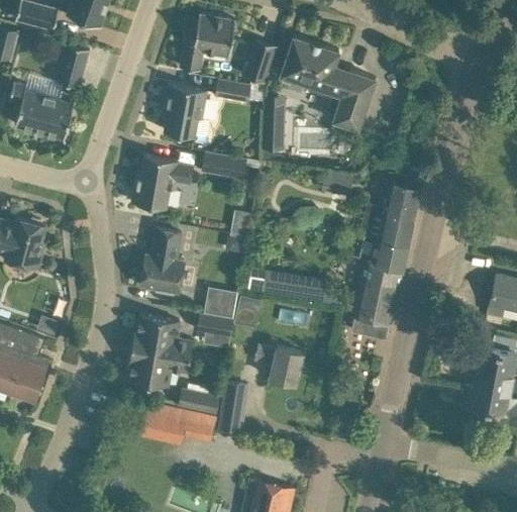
[(72,0),(67,15),(99,27),(108,0),(72,0)]
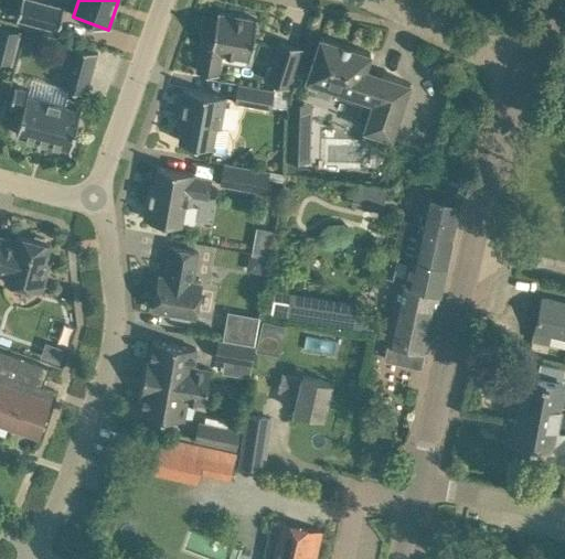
[(17,23),(57,34),(64,12),(22,1),(17,23)]
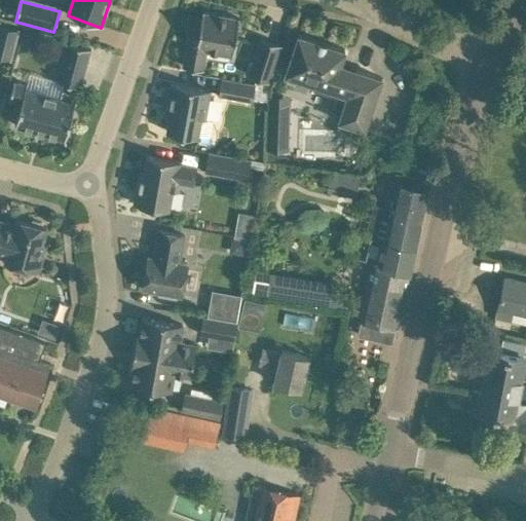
[(208,48),(233,53),(239,22),(202,15),(198,41),(188,39),(183,69),(202,73),(208,48)]
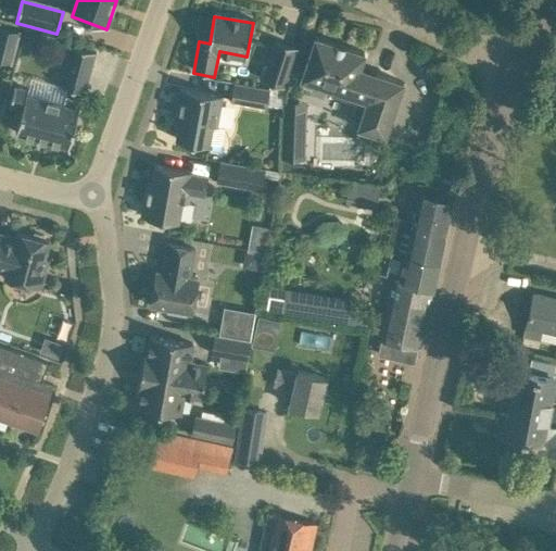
[(0,28),(0,64),(12,69),(22,34),(0,28)]
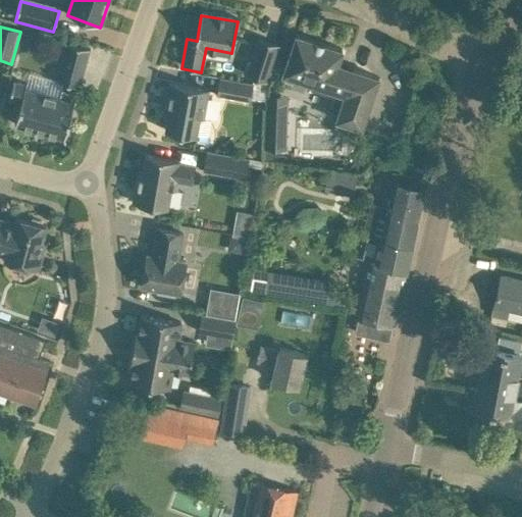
[(282,76),(312,87),(310,92),(343,102),(335,122),(361,132),(378,81),(353,71),(351,75),(336,70),(343,53),(296,38),(282,76)]
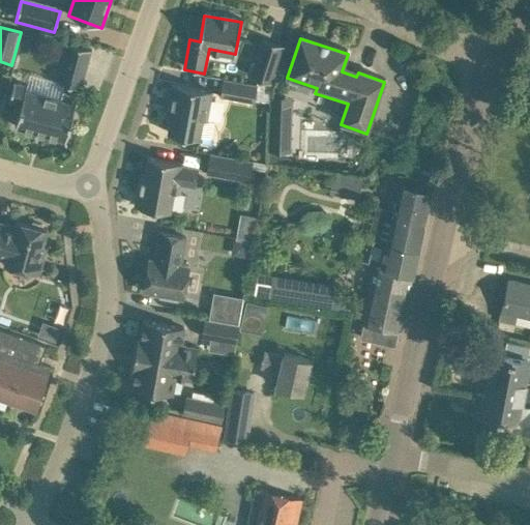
[(251,80),(270,86),(283,48),(263,41),(251,80)]
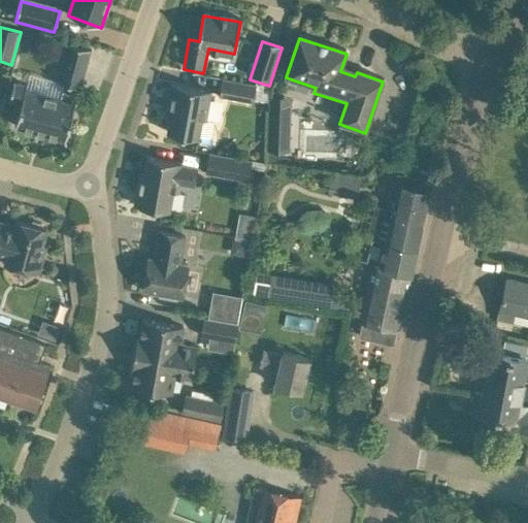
[(14,129),(65,142),(75,105),(72,105),(76,90),(80,91),(91,53),(67,45),(57,85),(64,86),(60,101),(26,93),(27,89),(13,85),(9,103),(21,106),(14,129)]
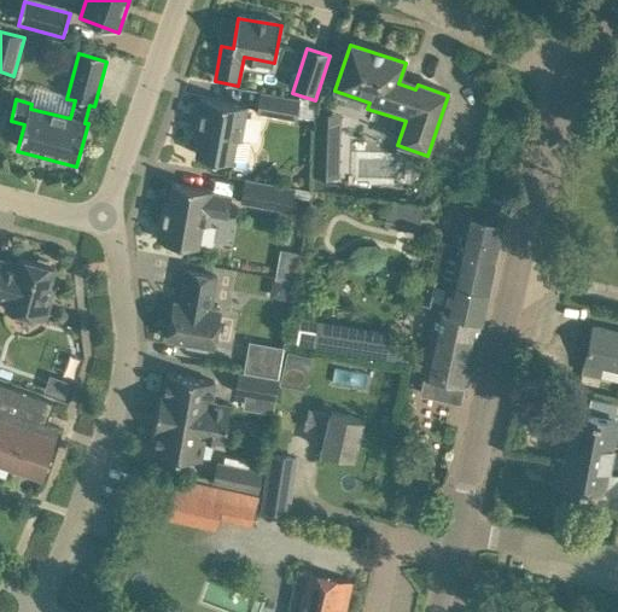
[(255,116),(295,122),(298,102),(258,95),(255,116)]
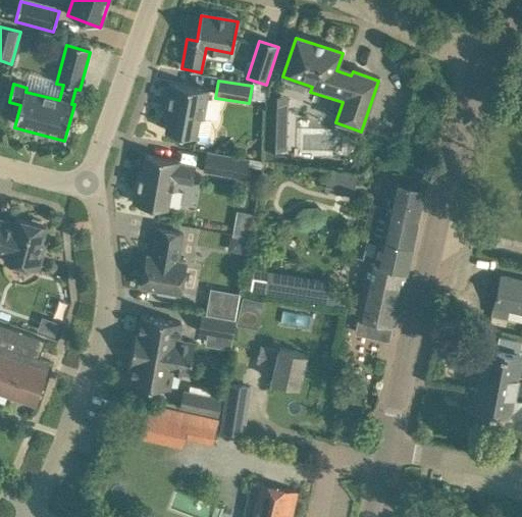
[(164,114),(168,114),(165,134),(196,140),(199,121),(203,121),(208,93),(169,86),(164,114)]
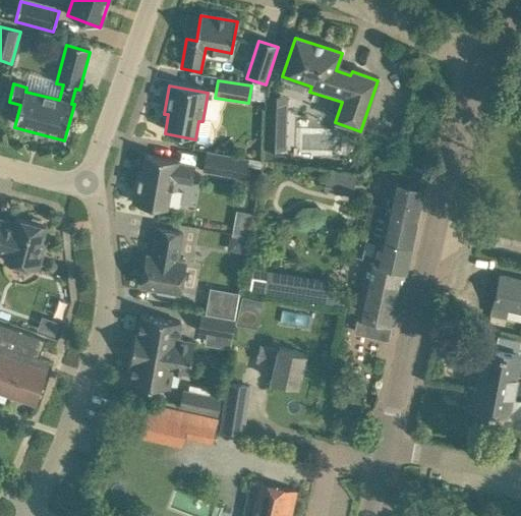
[(264,145),(280,145),(280,119),(265,118),(264,145)]
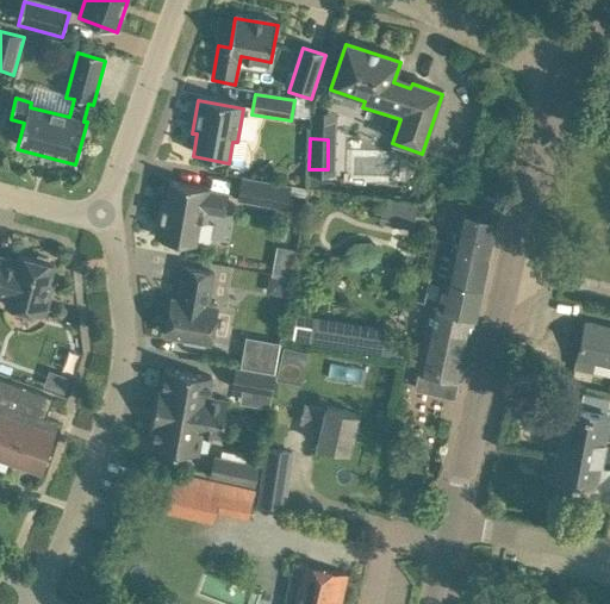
[(237,204),(286,213),(291,190),(242,180),(237,204)]
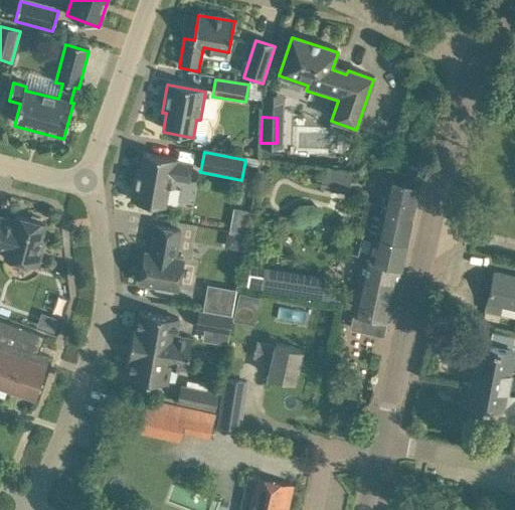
[(136,172),(131,202),(165,208),(168,190),(172,191),(174,181),(189,183),(192,167),(177,164),(177,162),(143,156),(140,172),(136,172)]
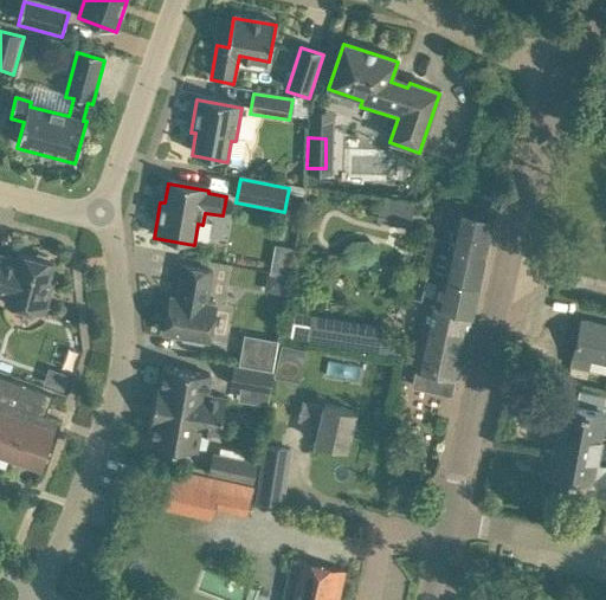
[(376,223),(410,231),(414,208),(381,200),(376,223)]
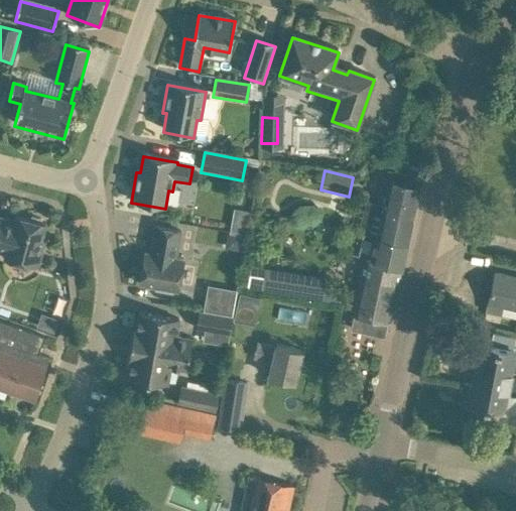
[(365,204),(359,235),(363,236),(364,236),(369,237),(375,238),(375,239),(407,245),(410,230),(412,220),(419,188),(400,184),(381,180),(377,201),(376,205),(376,207),(370,205),(365,204)]
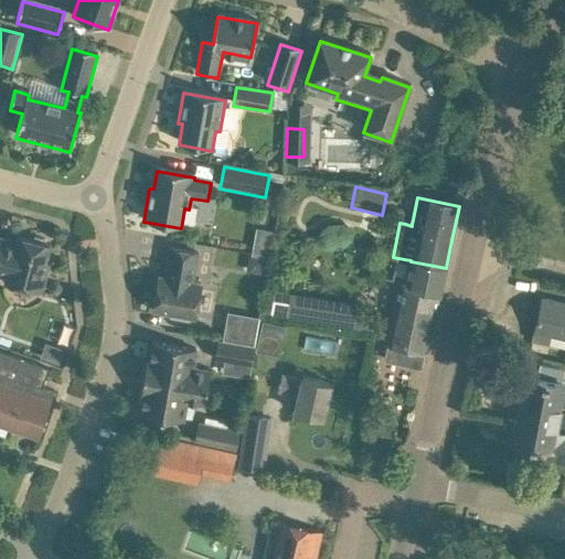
[(6,286),(41,294),(49,267),(44,266),(50,248),(46,247),(45,243),(35,240),(32,244),(18,239),(16,246),(0,240),(0,278),(7,280),(6,286)]
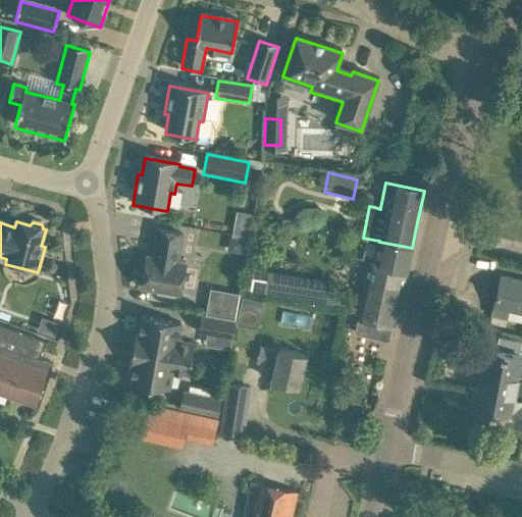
[(147,258),(141,291),(177,297),(184,263),(176,261),(181,237),(156,233),(152,258),(147,258)]
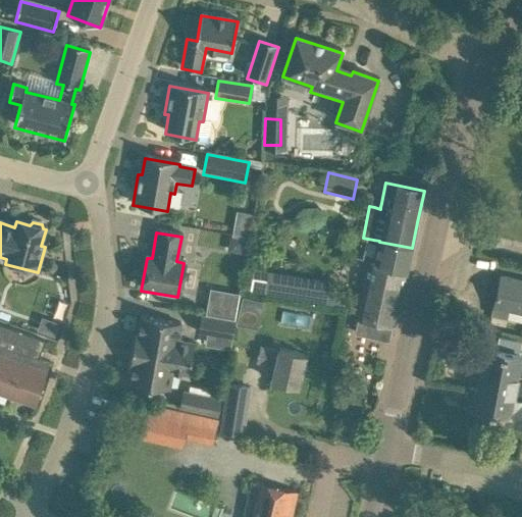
[(359,320),(355,337),(387,344),(392,327),(395,327),(412,248),(379,242),(374,264),(368,263),(356,319),(359,320)]
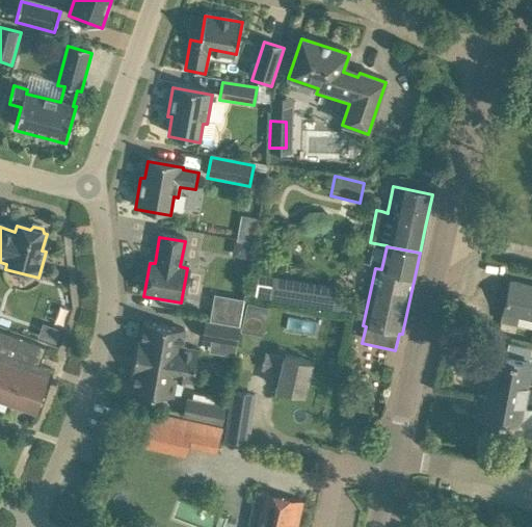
[(257,279),(255,300),(288,305),(290,284),(257,279)]
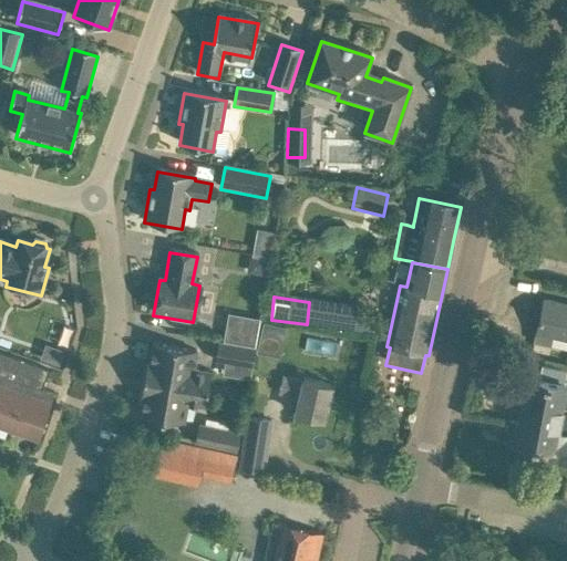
[(553,340),(566,342),(566,307),(544,302),(534,345),(550,349),(553,340)]
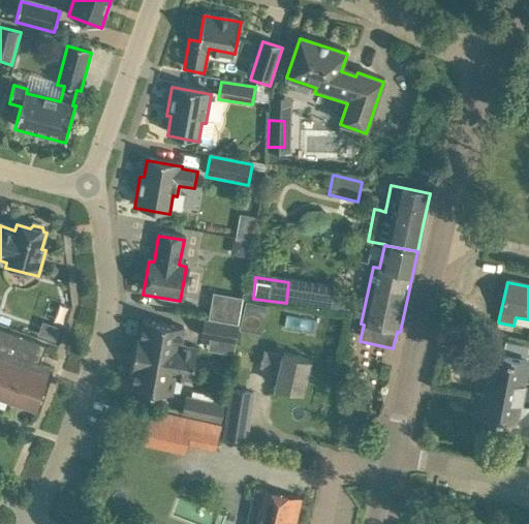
[(201,340),(236,345),(239,328),(205,321),(201,340)]
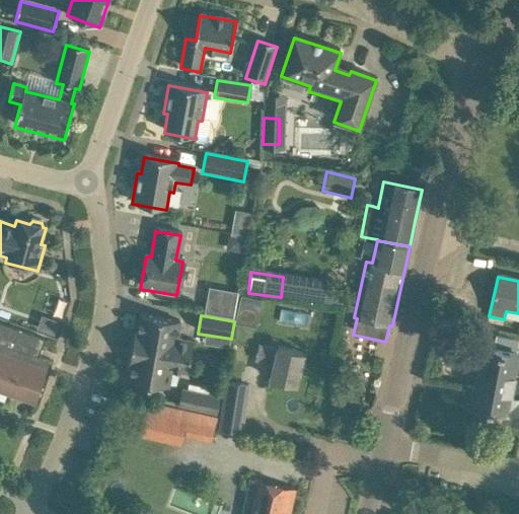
[(135,336),(133,349),(190,359),(192,344),(176,341),(179,323),(140,316),(137,336),(135,336)]
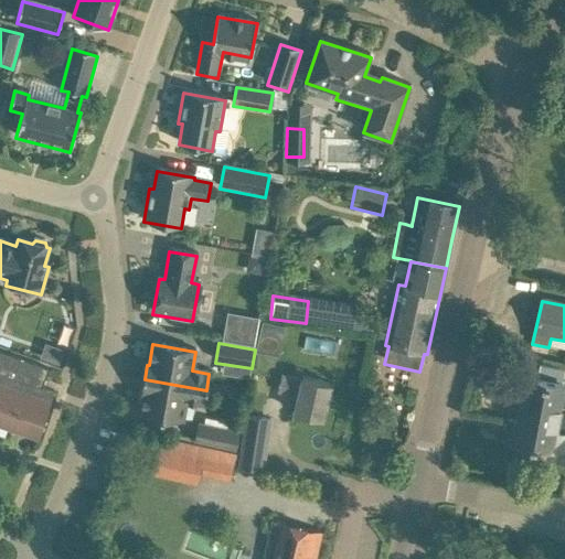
[(45,346),(40,361),(59,367),(64,353),(45,346)]
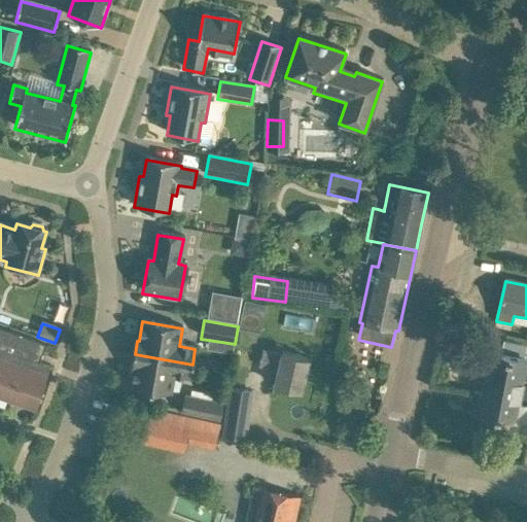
[(0,399),(35,413),(50,369),(39,364),(45,347),(0,331),(0,399)]
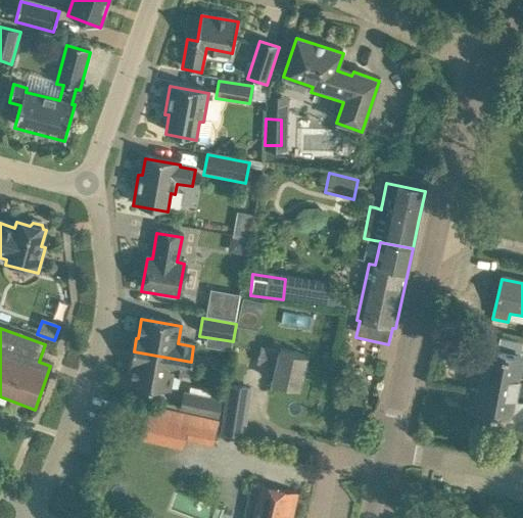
[(478,392),(470,391),(466,410),(509,418),(507,428),(522,431),(522,406),(513,404),(514,398),(515,398),(518,381),(517,381),(522,358),(486,350),(478,392)]
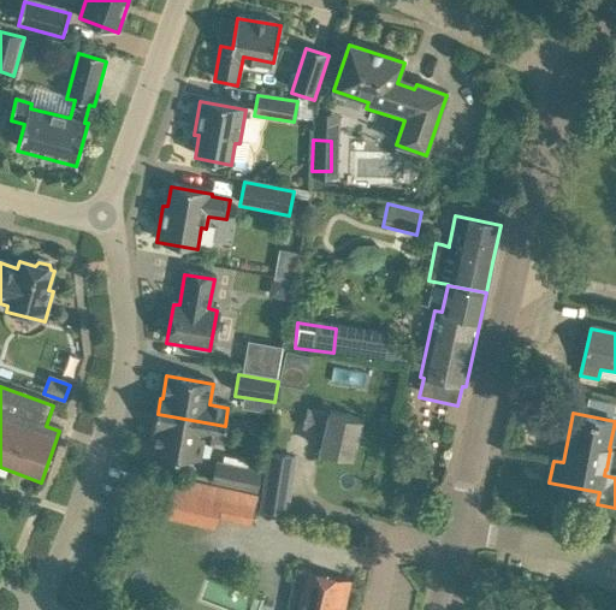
[(158,414),(154,430),(157,431),(153,452),(200,461),(205,436),(223,439),(225,426),(158,414)]
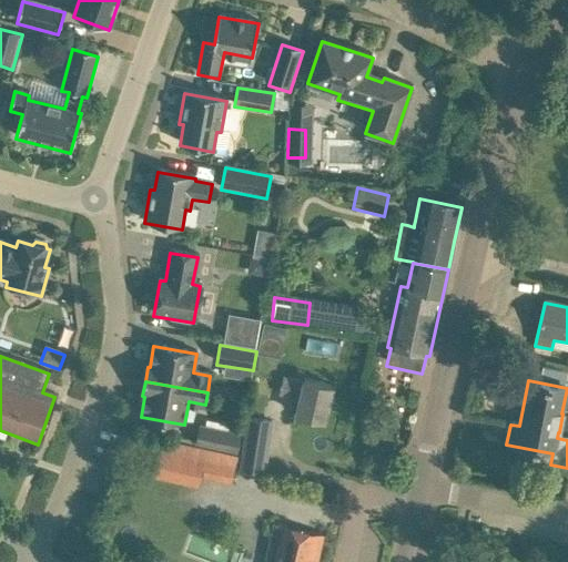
[(303,386),(283,381),(279,398),(300,401),(296,417),(325,423),(333,389),(304,382),(303,386)]
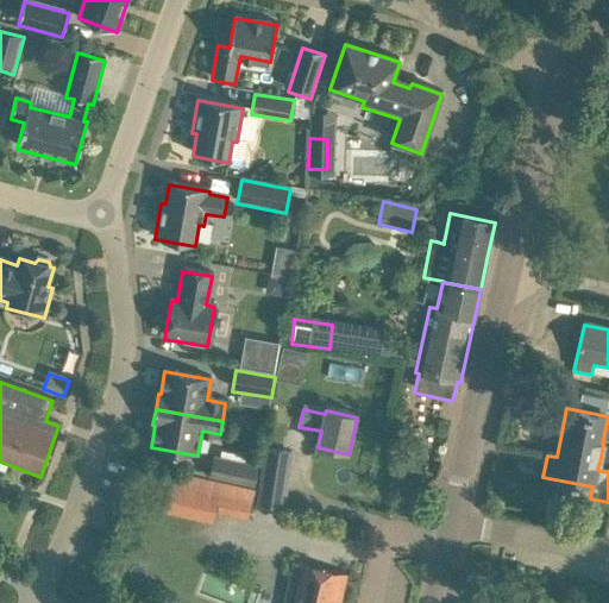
[(293,454),(277,452),(278,445),(262,443),(261,450),(265,450),(255,506),(282,510),(293,454)]
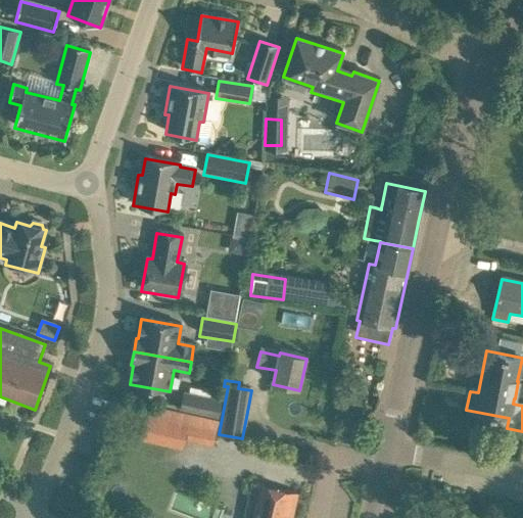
[(180,412),(218,420),(222,403),(184,393),(180,412)]
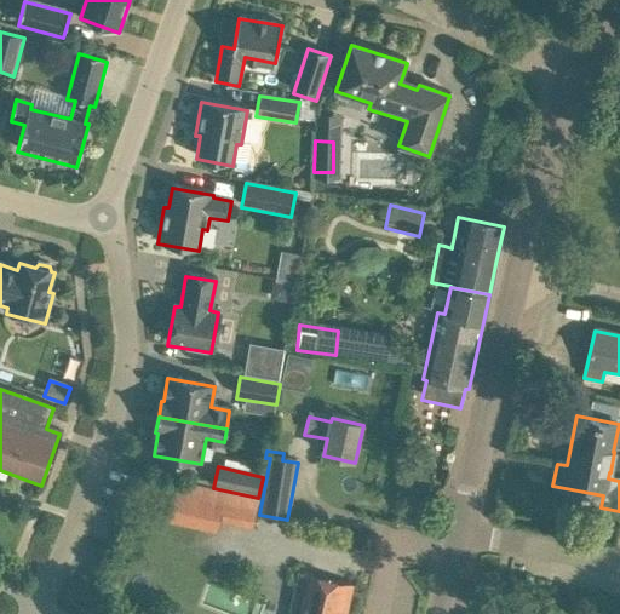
[(178,485),(170,523),(217,533),(219,522),(225,495),(178,485)]
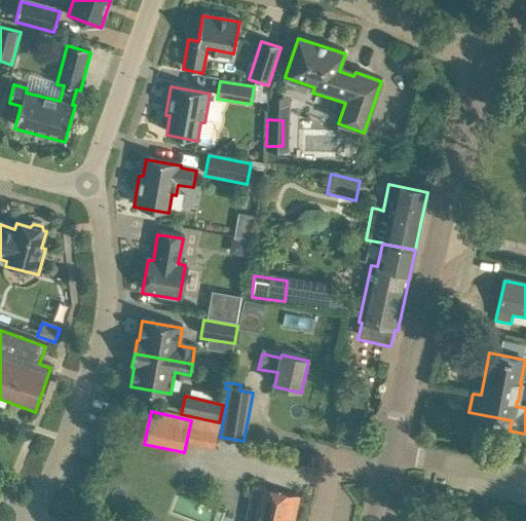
[(293,520),(299,497),(255,488),(246,520),(293,520)]
